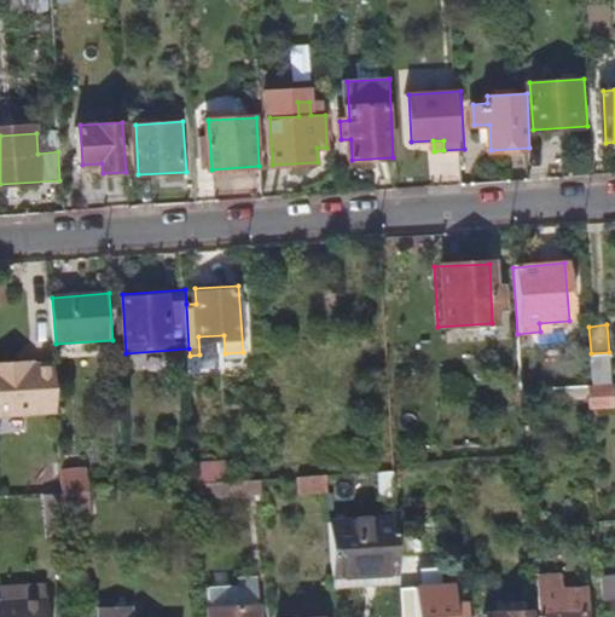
[(611,382),(609,352),(591,353),(593,384),(611,382)]
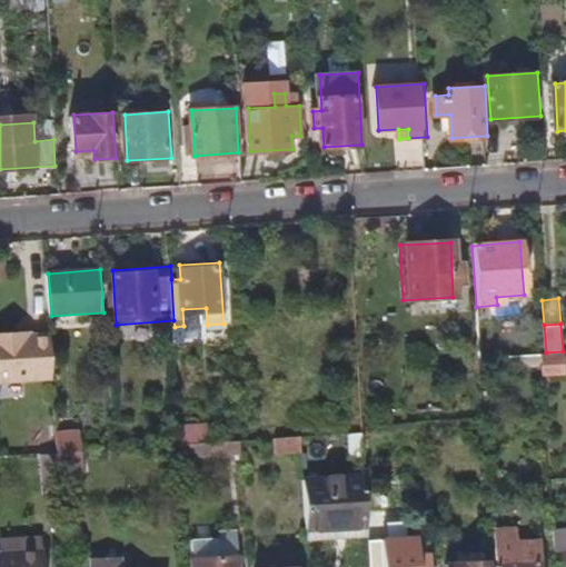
[(0,383),(56,379),(52,331),(36,334),(36,337),(28,338),(27,331),(0,332),(0,383)]
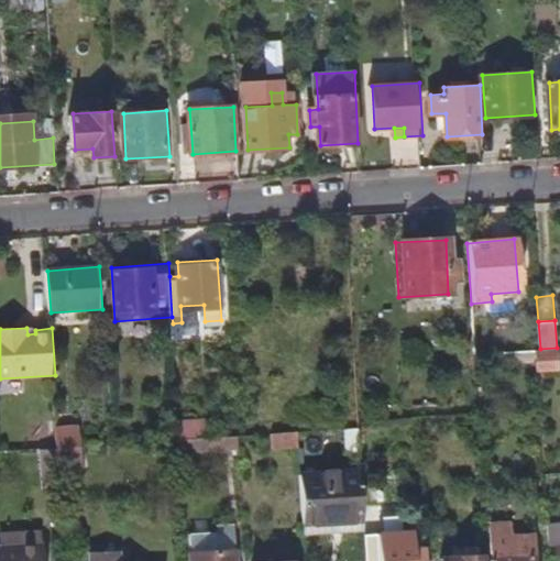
[(85,430),(84,424),(58,425),(61,447),(86,446),(85,441),(85,430)]
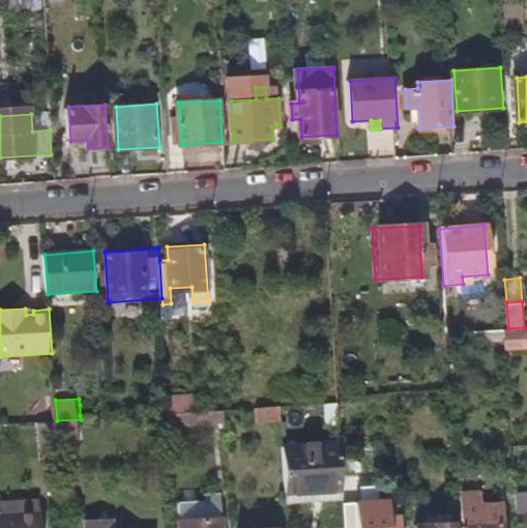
[(341,417),(340,402),(328,403),(329,418),(341,417)]
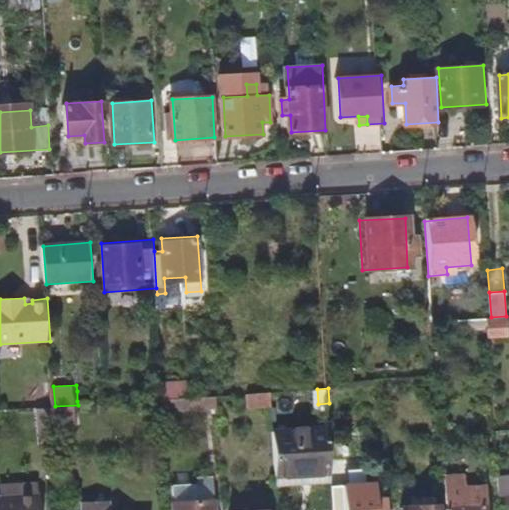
[(87,401),(87,391),(77,391),(77,401),(87,401)]
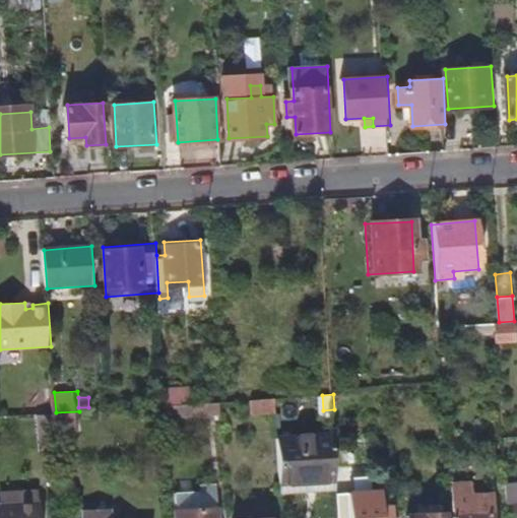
[(278,408),(277,398),(254,399),(255,410),(278,408)]
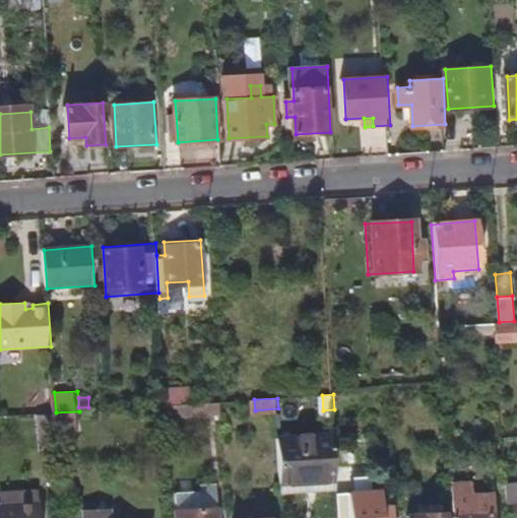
[(222,410),(222,401),(167,405),(168,419),(186,417),(185,413),(222,410)]
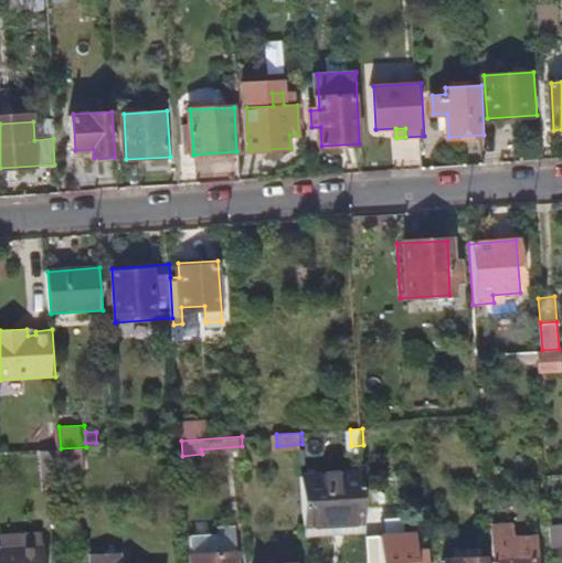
[(87,469),(86,447),(61,448),(62,471),(87,469)]
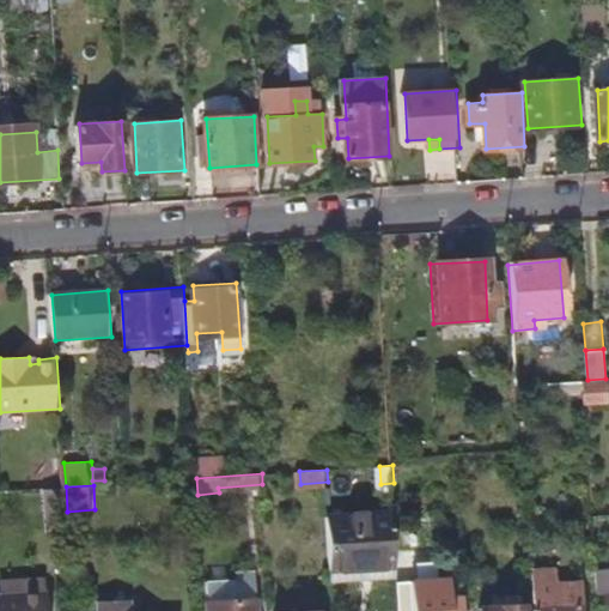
[(62,507),(62,490),(52,491),(53,507),(62,507)]
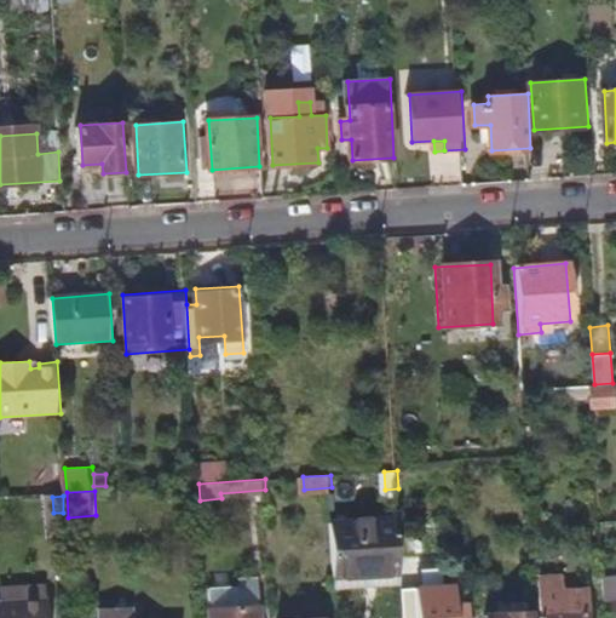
[(401,518),(334,521),(339,588),(406,583),(401,518)]
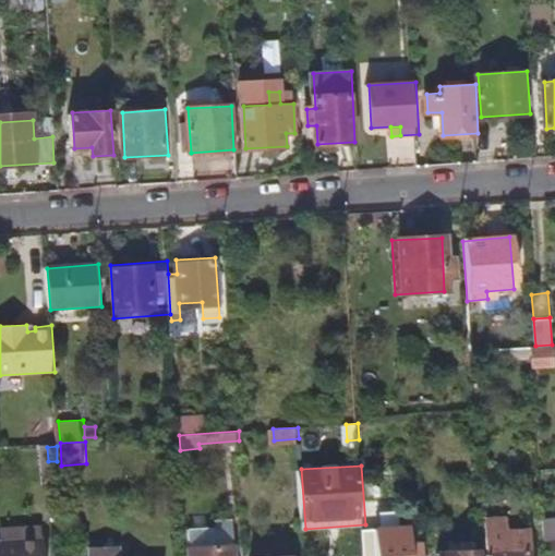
[(234,543),(232,520),(217,521),(217,527),(218,544),(234,543)]
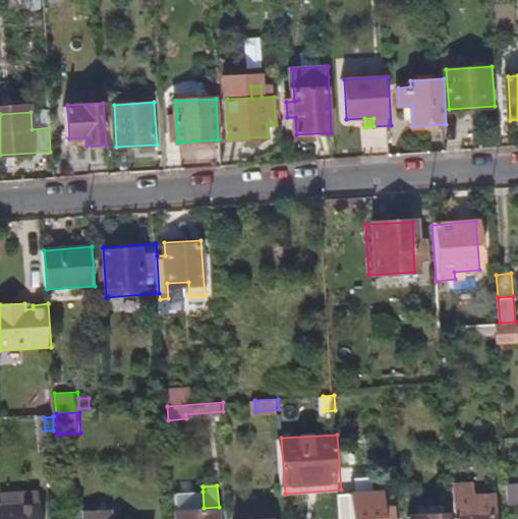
[(397,518),(397,514),(386,515),(384,491),(377,492),(377,487),(361,488),(361,494),(352,495),(353,516),(343,517),(343,518),(397,518)]
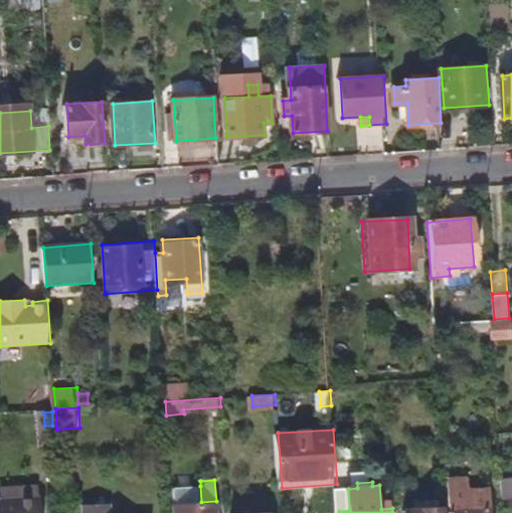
[(485,512),(484,498),(465,499),(464,489),(463,483),(447,484),(449,512),(485,512)]
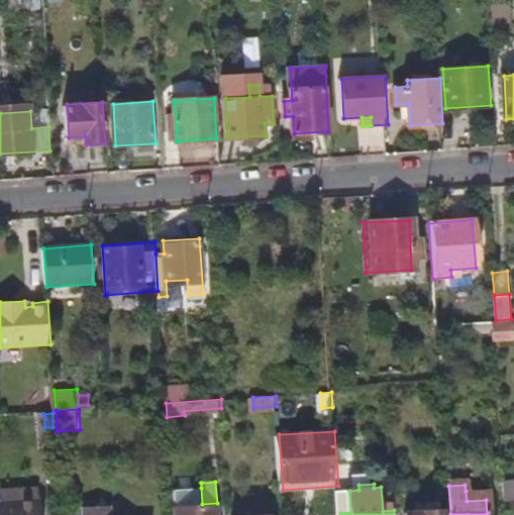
[(217,514),(217,503),(202,504),(201,488),(177,489),(178,514),(217,514)]
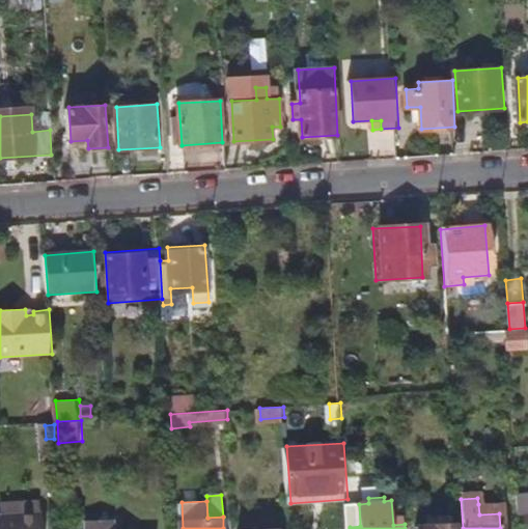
[(499,513),(498,503),(478,504),(479,514),(499,513)]
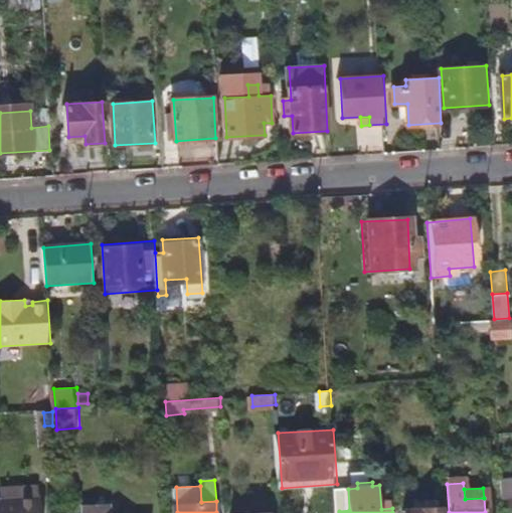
[(44,512),(43,494),(0,496),(0,512),(44,512)]
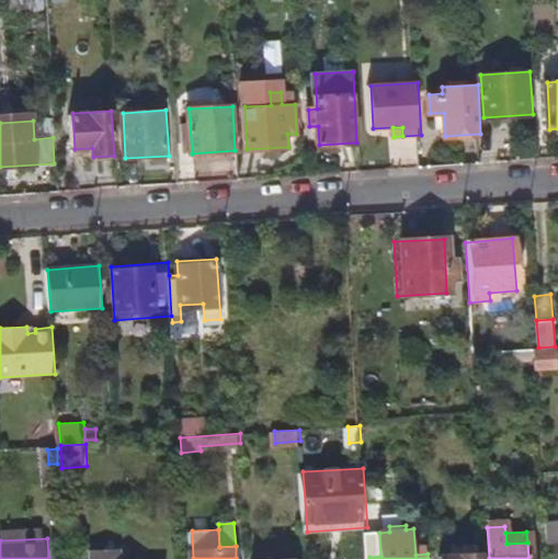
[(120,558),(120,548),(90,550),(90,558),(120,558)]
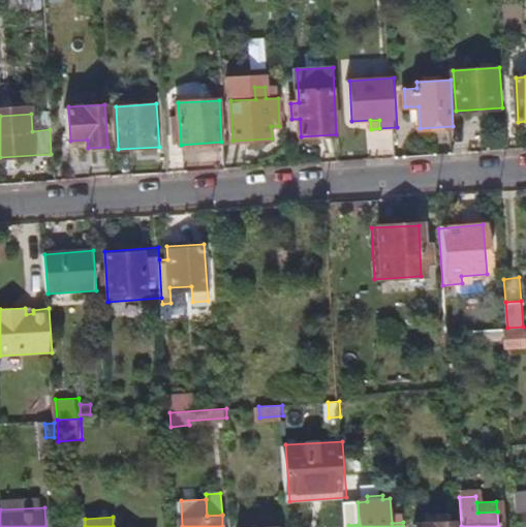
All buildings are outlined.
